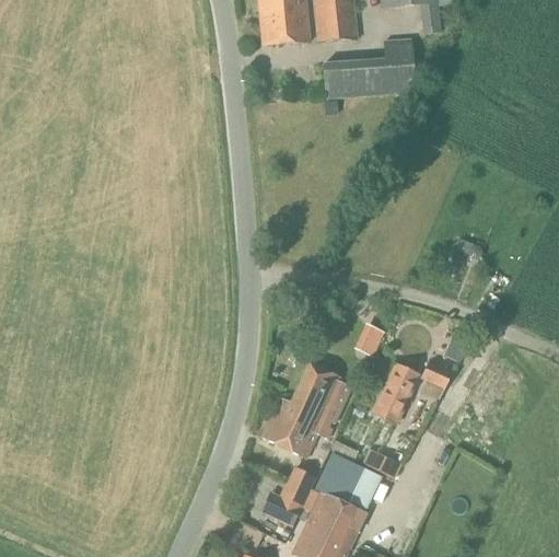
[(257,0),(261,44),(309,41),(304,0),(257,0)]
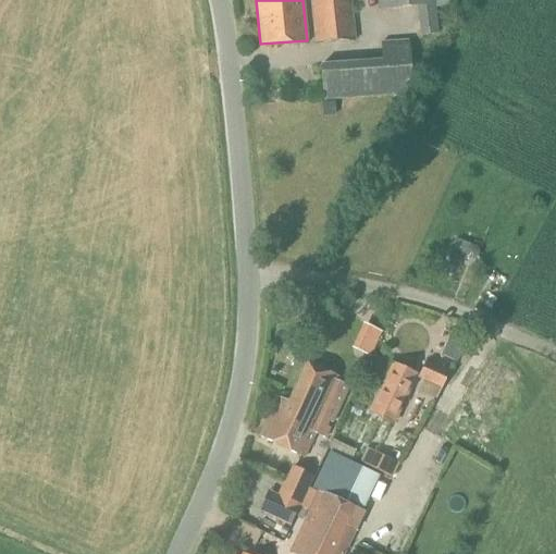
[(311,0),(317,41),(356,37),(351,0),(311,0)]
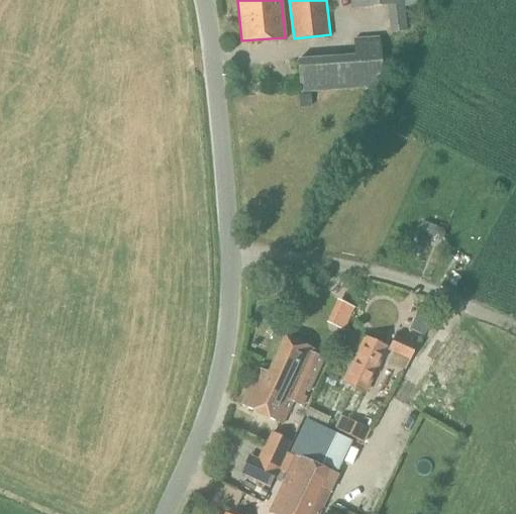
[(418,2),(418,0),(351,0),(352,5),(389,1),(392,30),(407,28),(405,4),(418,2)]
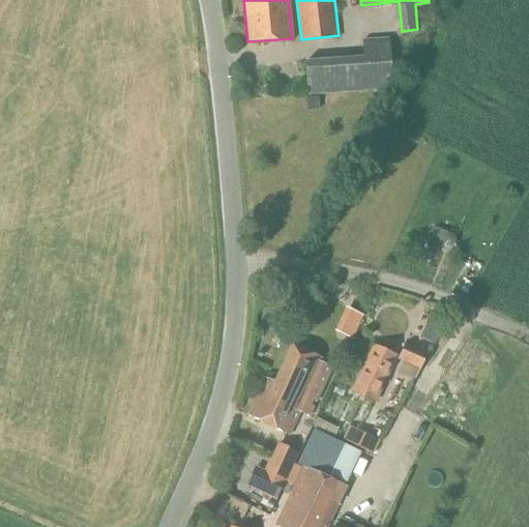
[(309,91),(393,86),(389,35),(364,36),(365,52),(305,56),(309,91)]
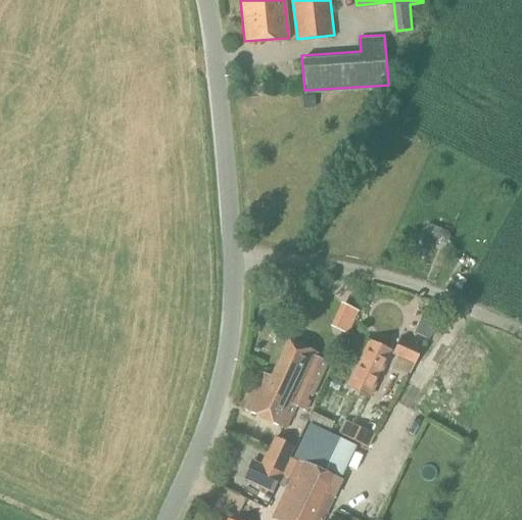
[(314,93),(301,94),(302,106),(314,105),(314,93)]
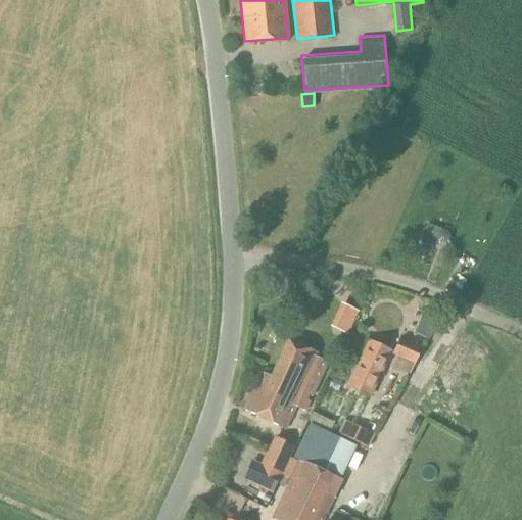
[(426,224),(425,227),(426,230),(429,232),(437,235),(439,240),(443,241),(448,239),(451,235),(448,231),(443,229),(429,223),(426,224)]
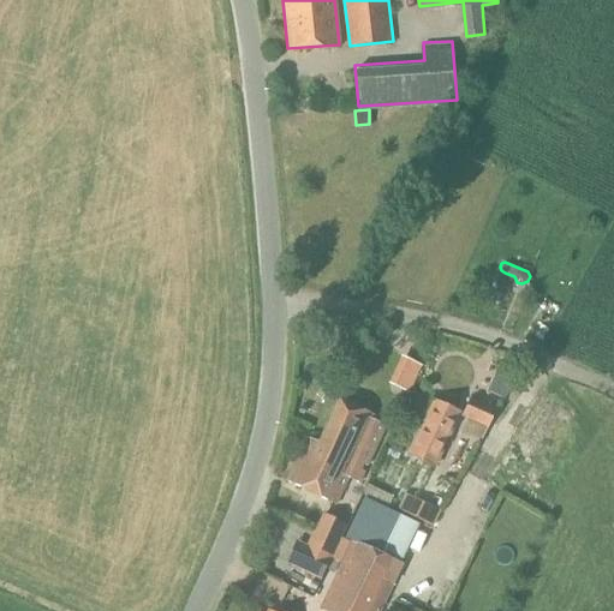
[(404,354),(399,366),(419,375),(424,364),(404,354)]
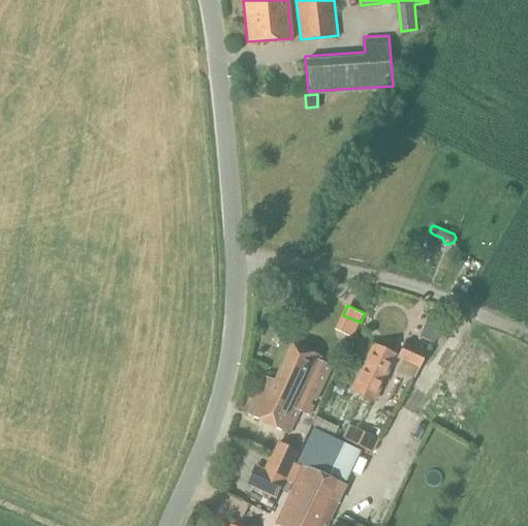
[(414,377),(421,366),(428,351),(406,341),(399,356),(404,358),(398,369),(414,377)]
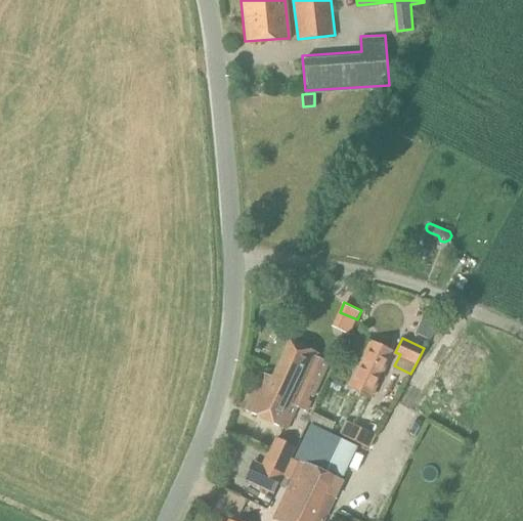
[(313,380),(321,359),(318,358),(319,354),(311,349),(289,339),(272,375),(262,371),(246,407),(286,427),(297,405),(309,378),(313,380)]
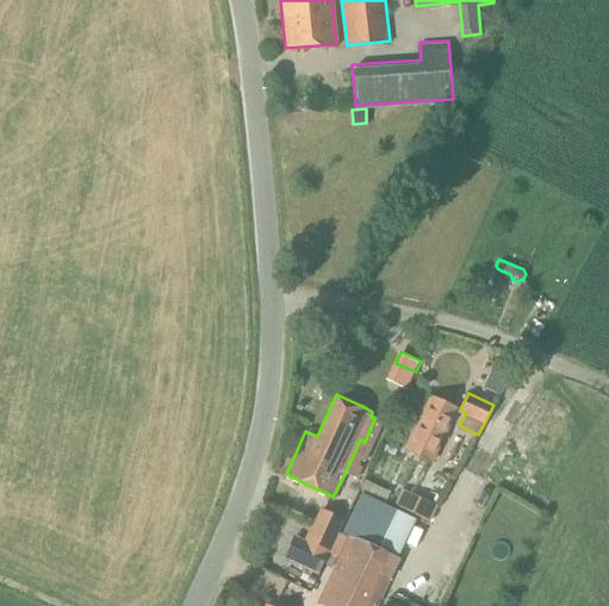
[(432,458),(455,407),(430,395),(406,447),(432,458)]
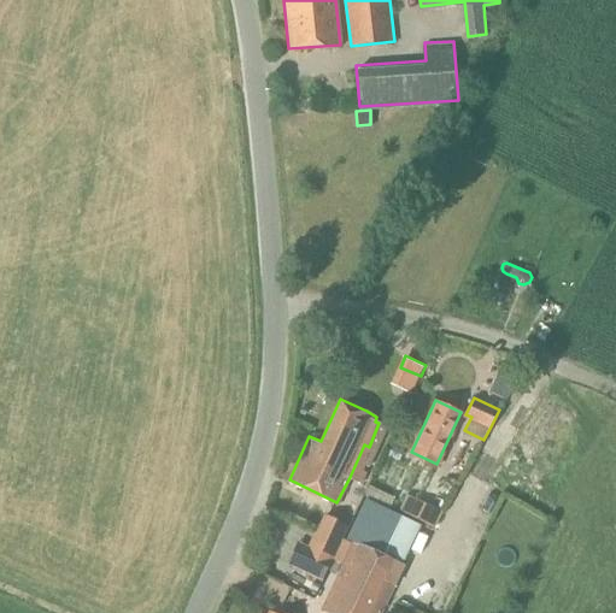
[(369,483),(364,494),(377,500),(382,489),(369,483)]
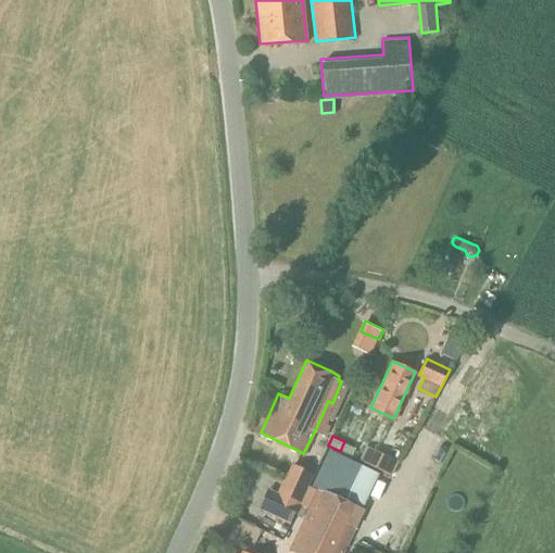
[(366,444),(360,459),(392,475),(400,460),(366,444)]
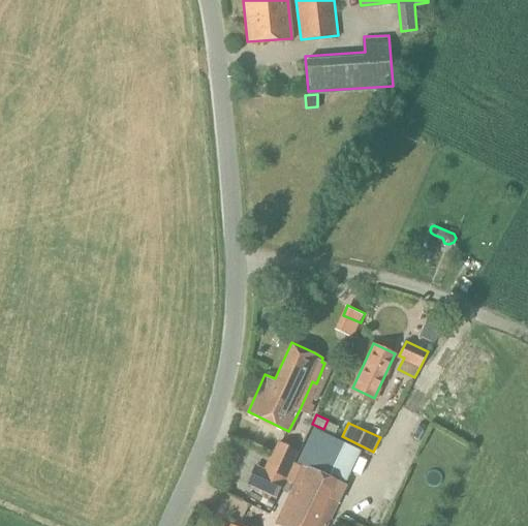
[(294,460),(282,488),(289,491),(277,520),(290,525),(325,525),(346,484),(344,484),(360,450),(314,428),(299,462),(294,460)]
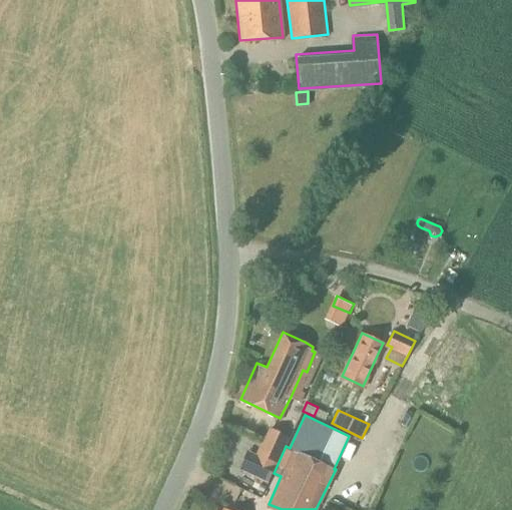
[(269,481),(274,473),(286,446),(295,427),(277,418),(272,428),(270,427),(248,472),(269,481)]
